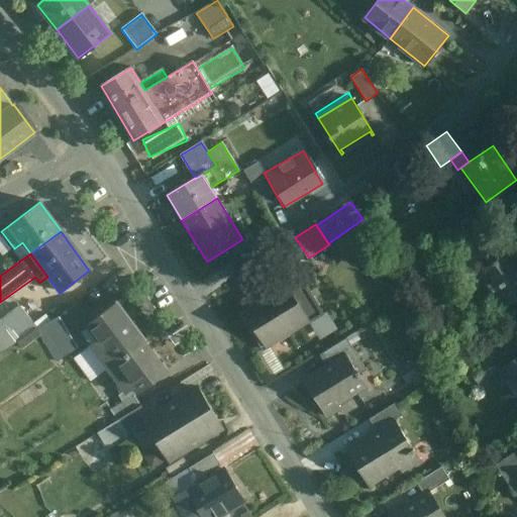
[(516,265),(515,267),(506,254),(478,274),(492,293),(495,291),(506,307),(516,299),(516,265)]
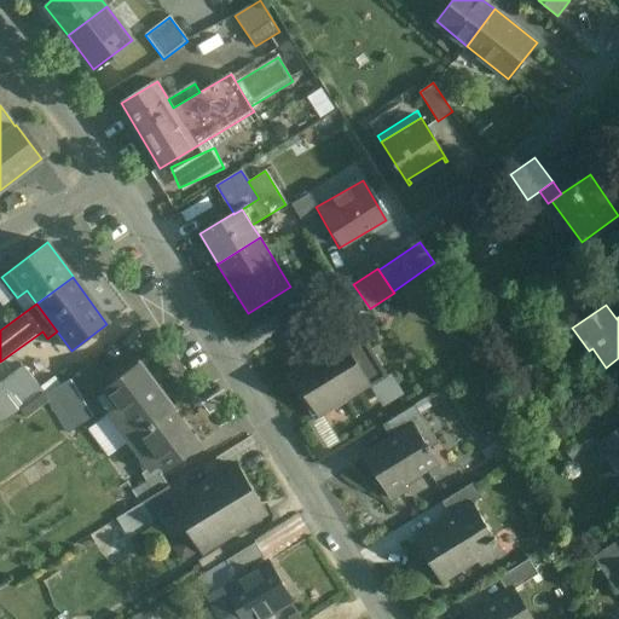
[(357,328),(287,370),(316,418),(386,376),(357,328)]
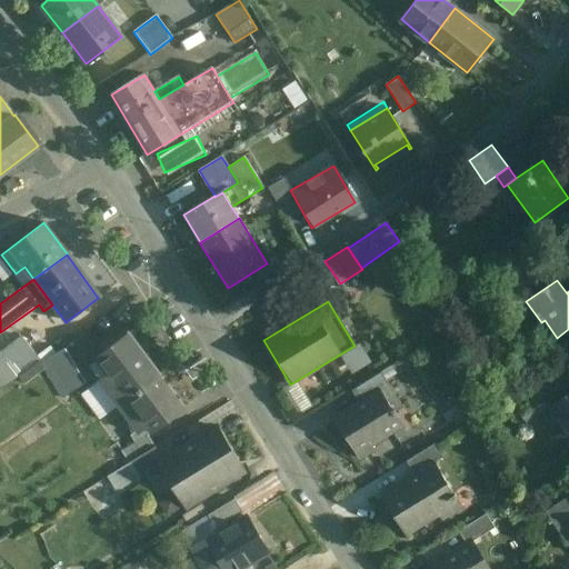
[(162,376),(128,332),(105,350),(106,352),(97,359),(110,375),(100,382),(118,405),(139,431),(140,433),(148,428),(152,433),(183,409),(159,378),(162,376)]
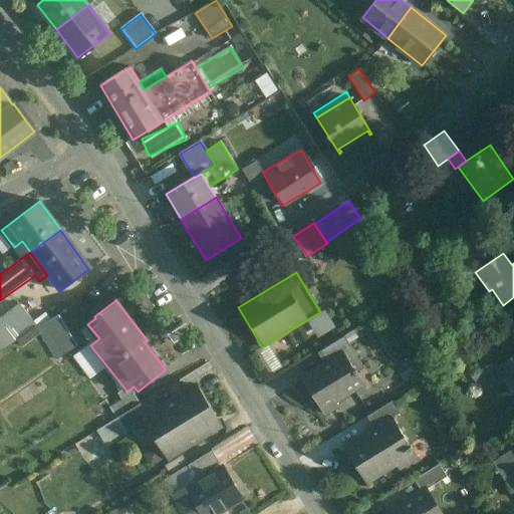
[(21,305),(0,322),(16,342),(36,327),(21,305)]
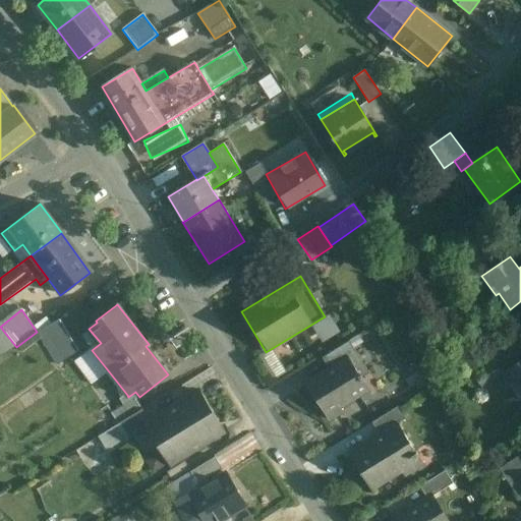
[(60,321),(38,334),(56,365),(78,351),(60,321)]
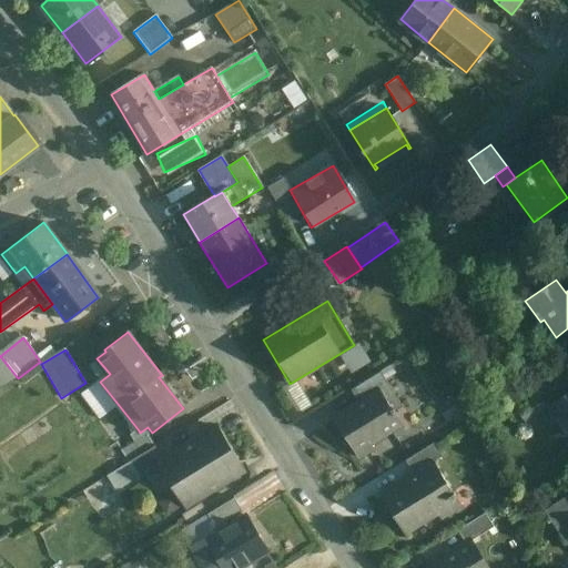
[(0,356),(0,355),(0,388),(18,378),(0,356)]
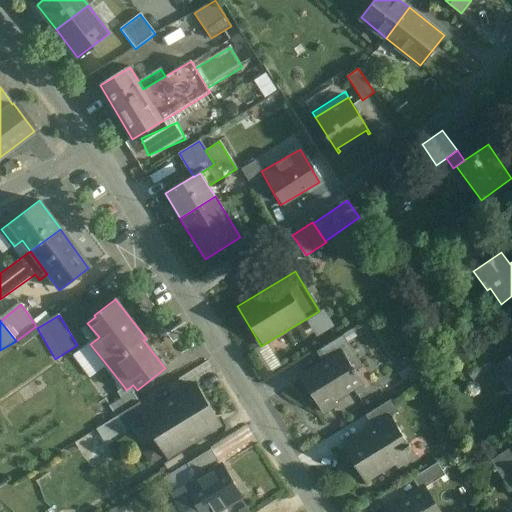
[(342,336),(322,348),(329,359),(349,347),(342,336)]
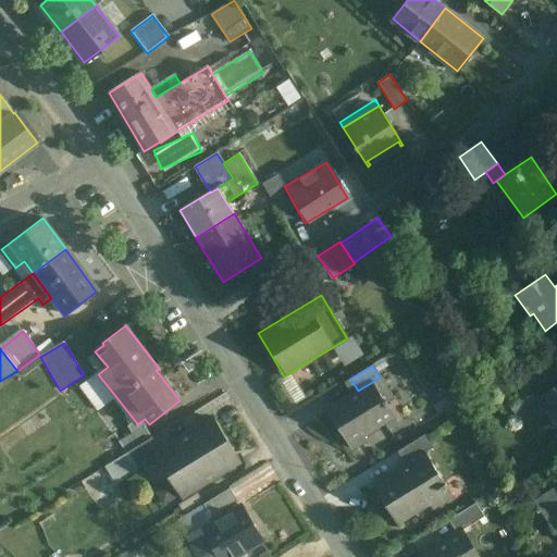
[(98,374),(81,388),(98,409),(115,396),(98,374)]
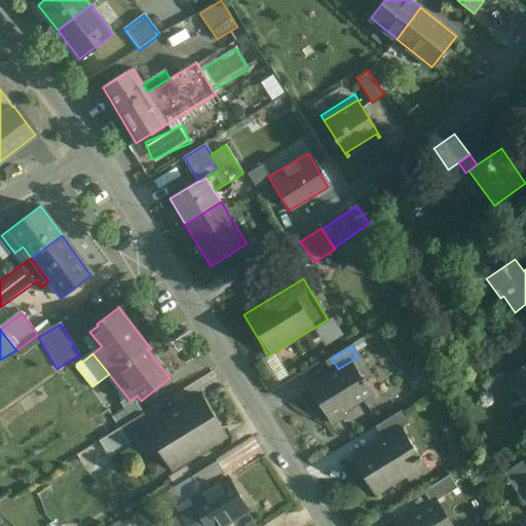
[(338,369),(308,387),(329,420),(362,400),(354,388),(372,378),(359,357),(338,369)]
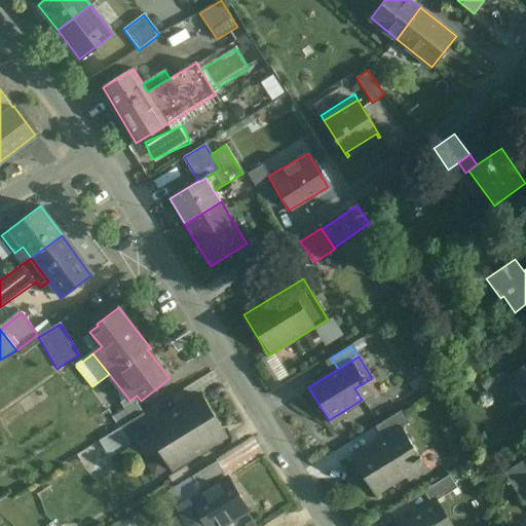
[(525,364),(511,375),(525,397),(525,364)]
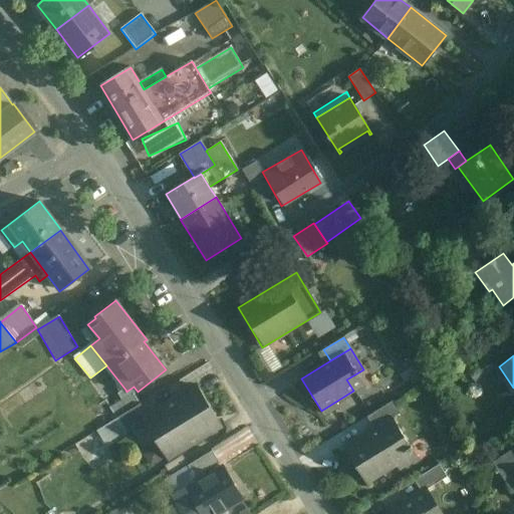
[(486,357),(467,369),(474,381),(493,369),(486,357)]
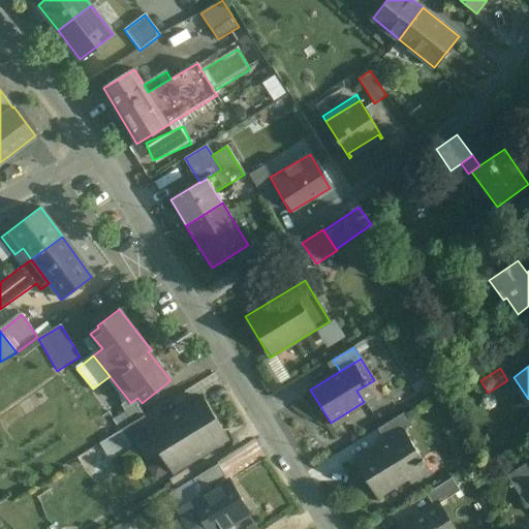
[(201,397),(152,428),(153,429),(149,432),(173,471),(226,438),(201,397)]
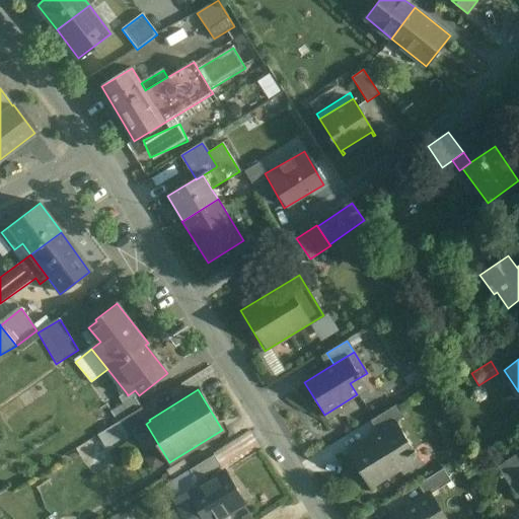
[(135,390),(128,395),(127,393),(120,397),(125,404),(136,397),(136,398),(139,395),(135,390)]
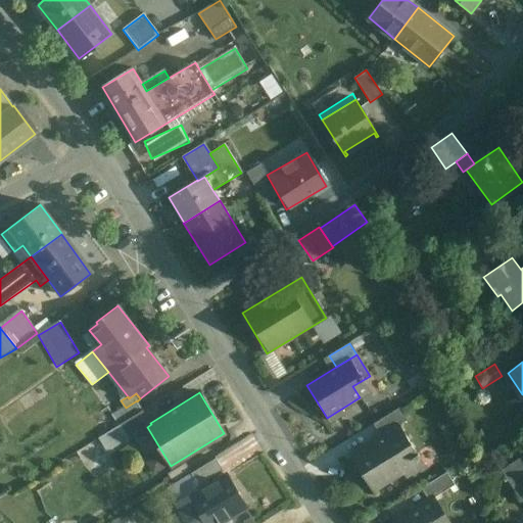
[(126,408),(112,416),(120,426),(143,412),(137,401),(137,400),(126,408)]
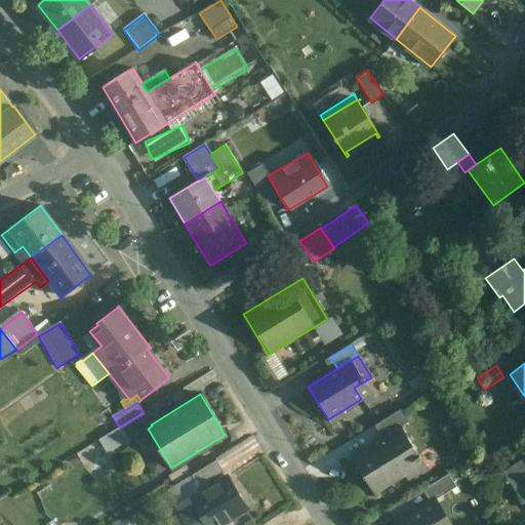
[(401,409),(375,427),(381,436),(399,426),(399,427),(408,421),(401,409)]
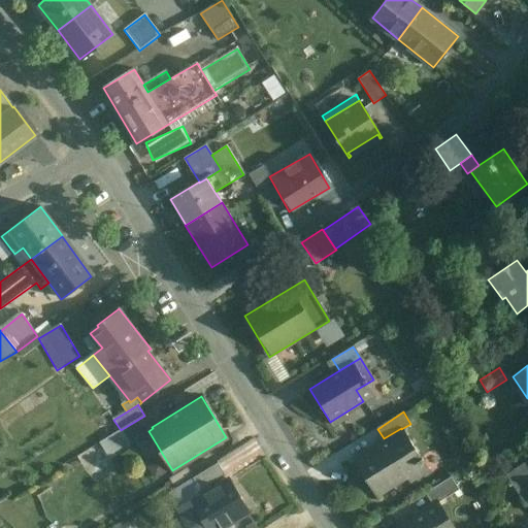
[(144,416),(121,430),(128,442),(149,431),(153,428),(152,427),(144,416)]
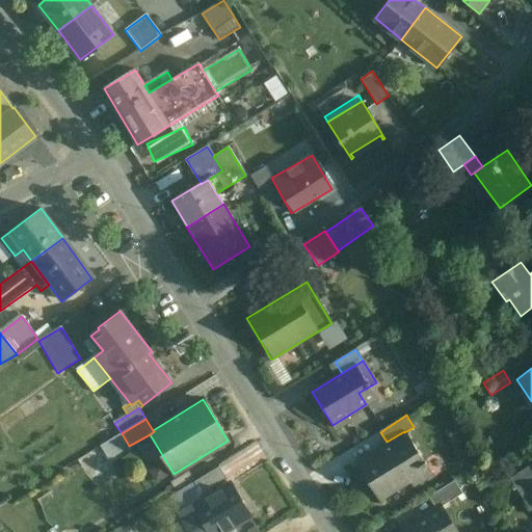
[(387,442),(355,461),(379,500),(409,481),(406,475),(424,463),(425,463),(423,460),(422,460),(404,432),(404,431),(387,442)]
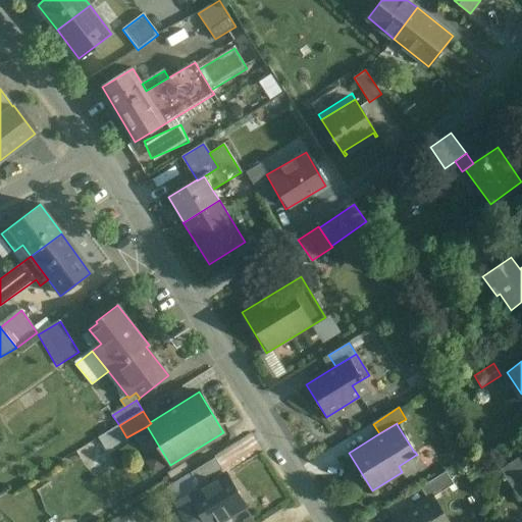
[(119,425),(99,437),(108,453),(128,440),(126,437),(119,425)]
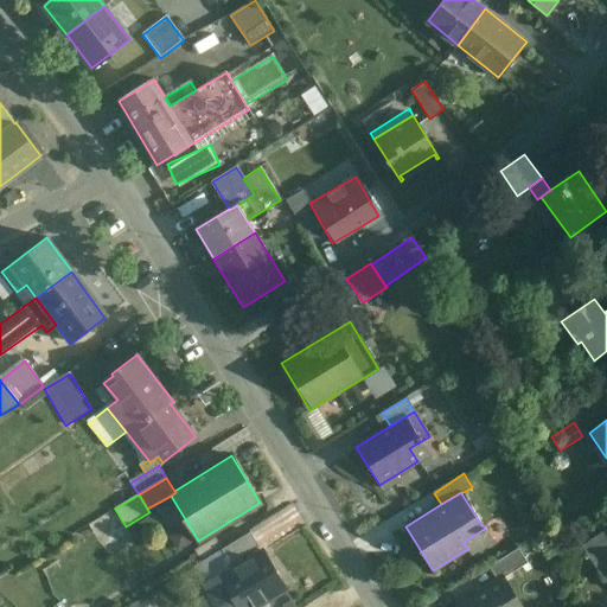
[(484,529),(464,542),(467,549),(473,558),(494,545),(484,529)]
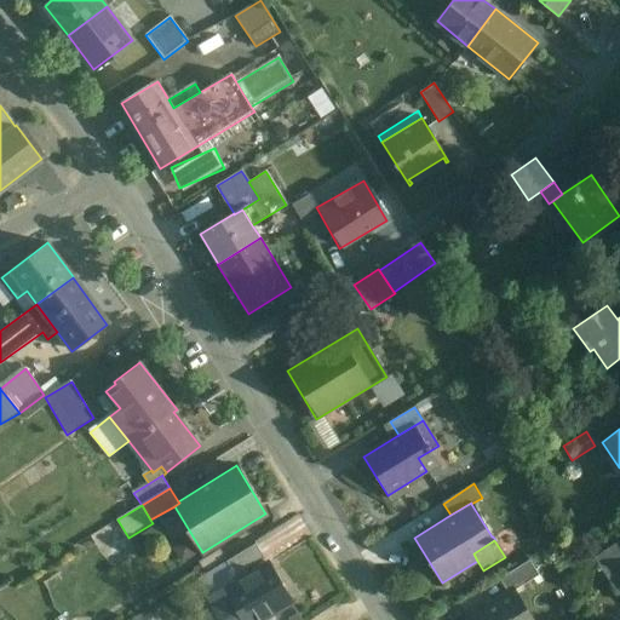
[(256,543),(225,561),(235,577),(240,574),(239,573),(245,569),(244,568),(264,556),(256,543)]
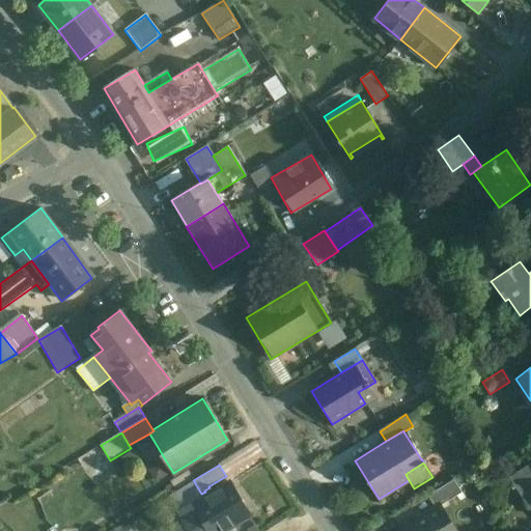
[(530,466),(530,465),(510,479),(520,491),(530,482),(530,466)]
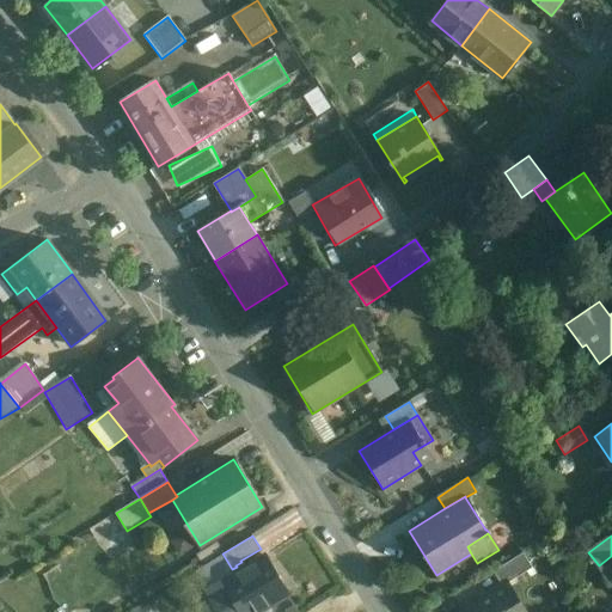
[(218,543),(195,556),(201,567),(224,552),(218,543)]
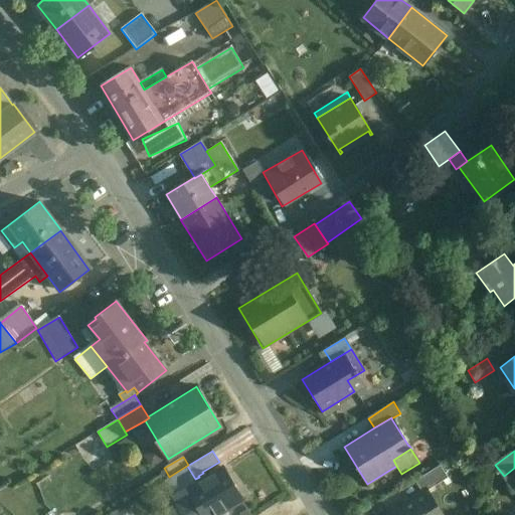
[(441,465),(418,479),(424,490),(426,489),(427,491),(449,478),(441,465)]
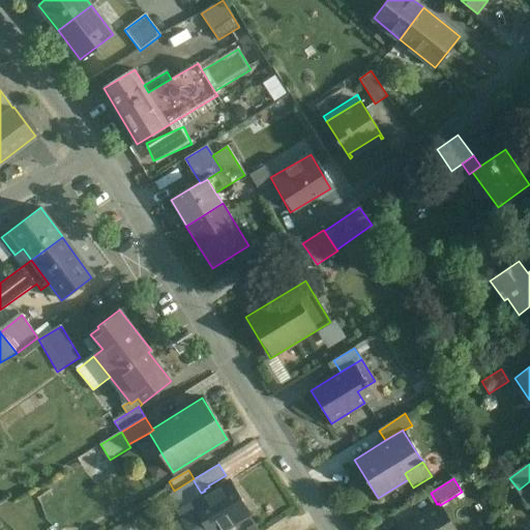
[(193,479),(181,487),(192,503),(207,494),(205,491),(201,493),(193,479)]
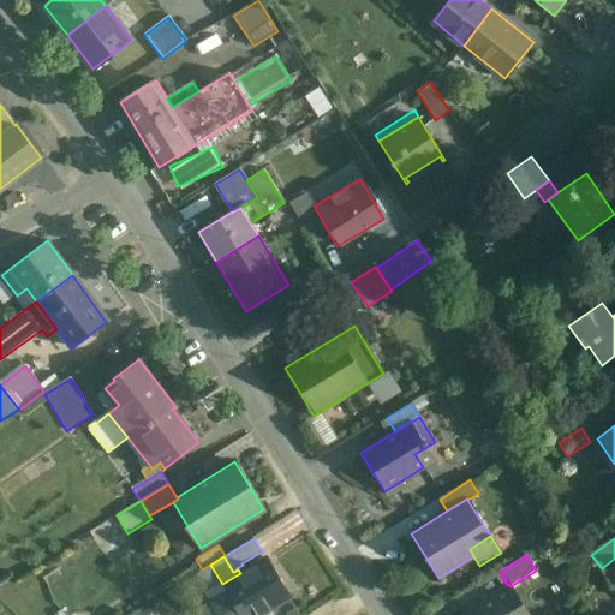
[(222,584),(210,592),(224,614),(255,614),(288,595),(266,557),(240,573),(222,584)]
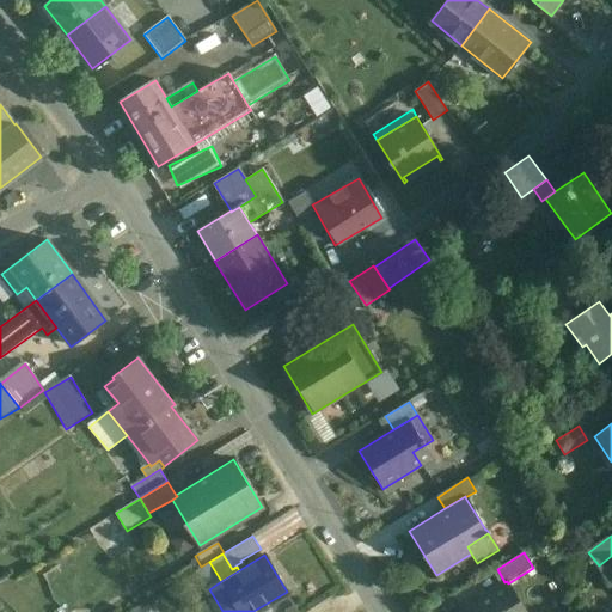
[(611,556),(599,565),(611,585),(611,583),(611,556)]
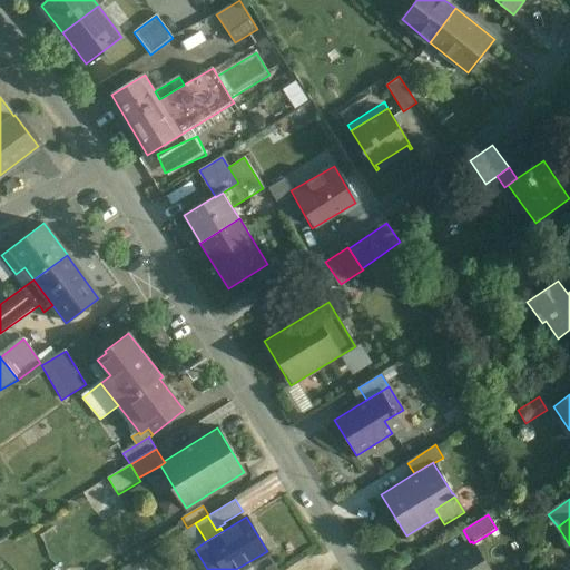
[(470,542),(428,569),(426,569),(489,569),(473,543),(472,541),(470,542)]
